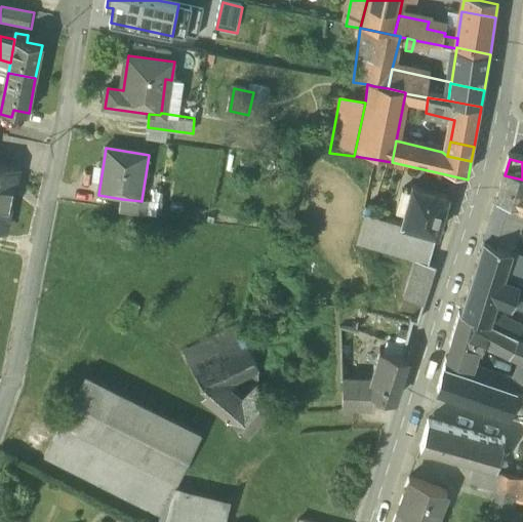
[(0,168),(0,230),(6,232),(18,172),(0,168)]
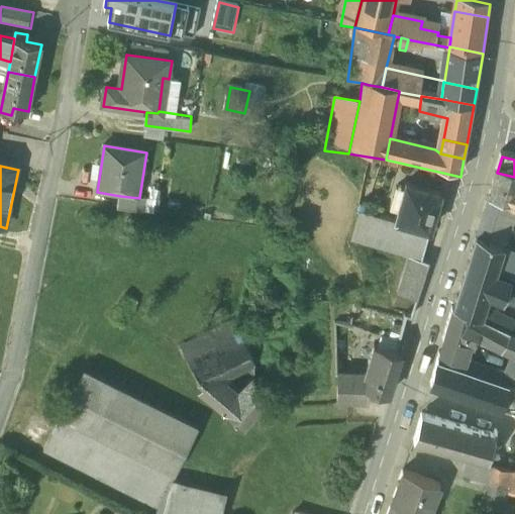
[(514,177),(497,173),(489,201),(510,208),(512,208),(514,209),(514,177)]
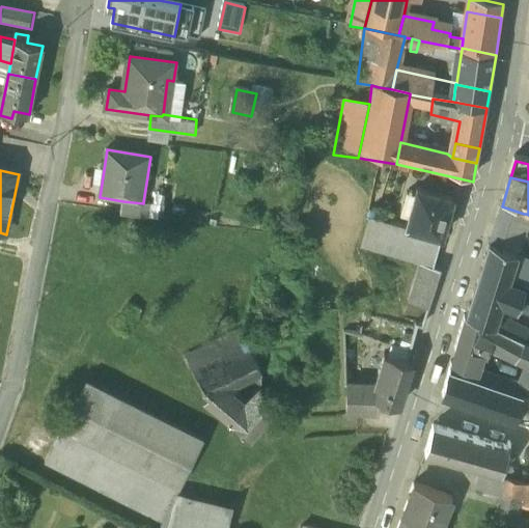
[(443,191),(427,187),(425,192),(418,190),(416,198),(408,195),(401,217),(410,219),(407,229),(442,240),(452,200),(442,197),(443,191)]
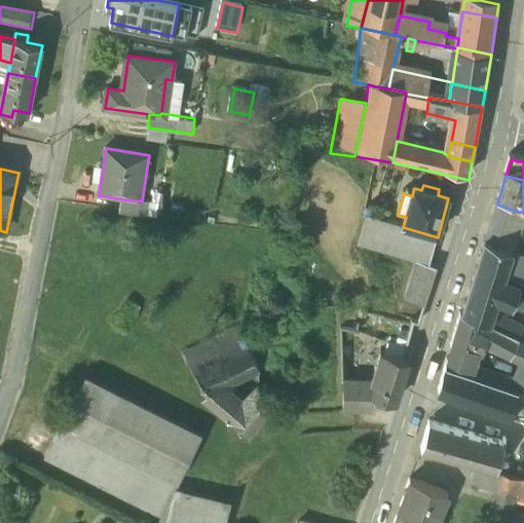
[(142,201),(122,199),(121,213),(147,216),(149,201),(142,200),(142,201)]
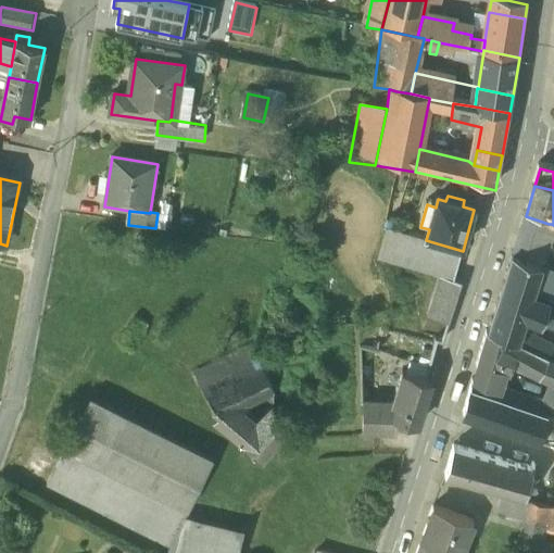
[(549,224),(526,216),(514,259),(536,267),(549,224)]
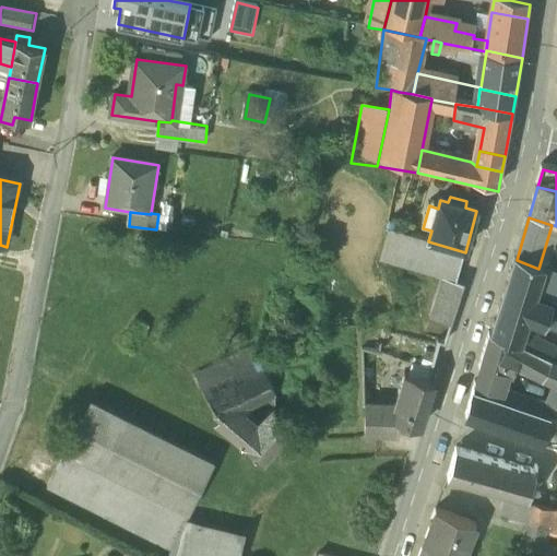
[(428,241),(390,231),(380,261),(457,282),(465,252),(428,241)]
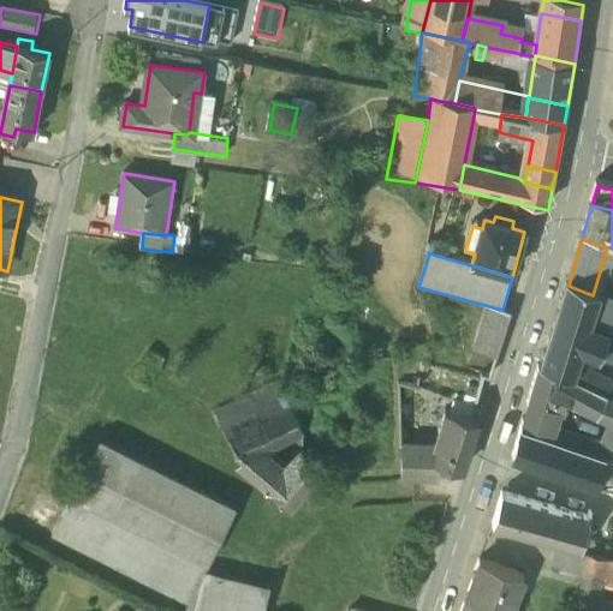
[(593,295),(569,286),(547,359),(569,367),(577,371),(582,355),(601,364),(603,358),(611,360),(612,355),(612,339),(589,329),(600,299),(593,295)]
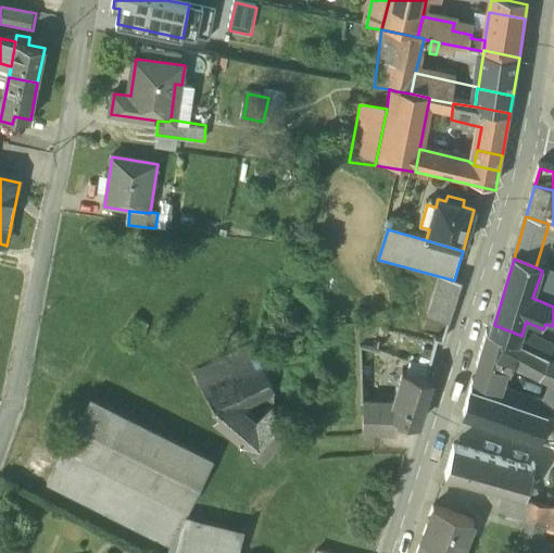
[(553,274),(542,271),(532,298),(553,306),(553,274)]
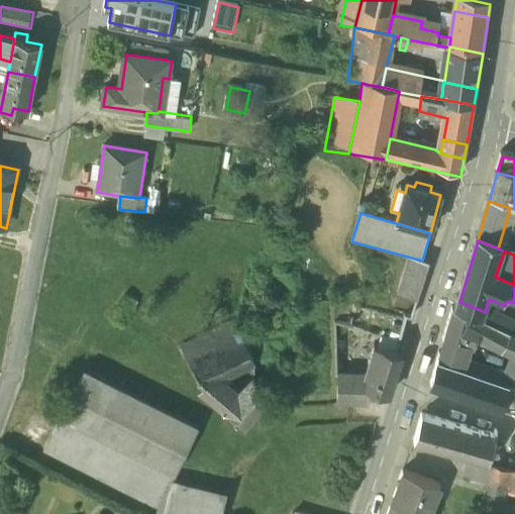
[(485,312),(478,309),(459,302),(456,312),(475,318),(490,326),(494,315),(485,312)]
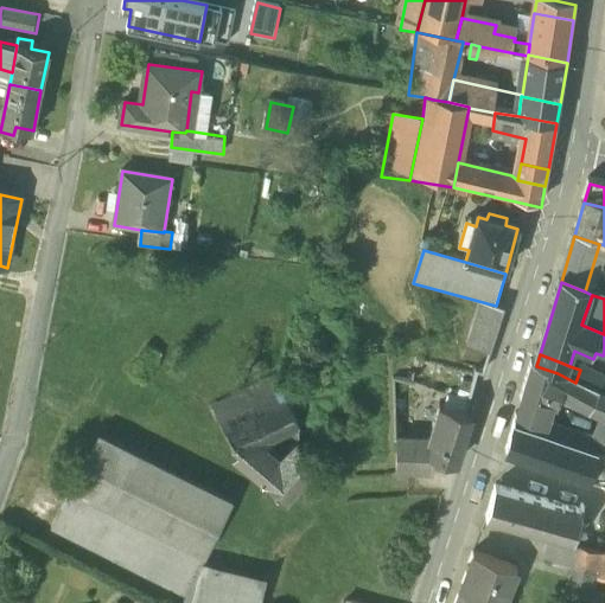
[(536,366),(534,366),(522,404),(547,410),(548,408),(558,410),(561,397),(577,404),(584,387),(575,383),(558,373),(536,366)]
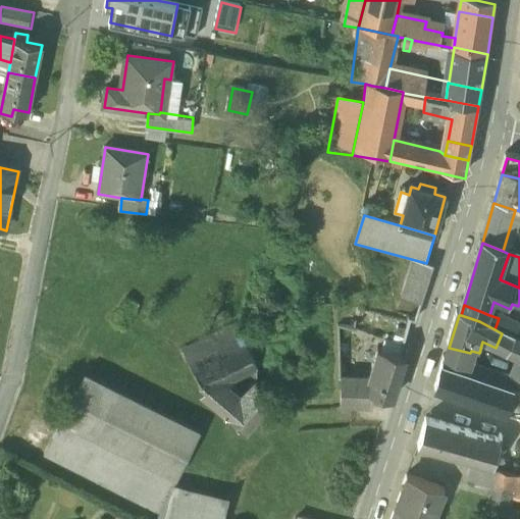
[(519,368),(515,381),(497,374),(495,378),(494,382),(516,391),(519,392),(519,342),(516,341),(502,333),(496,348),(519,359),(519,368)]
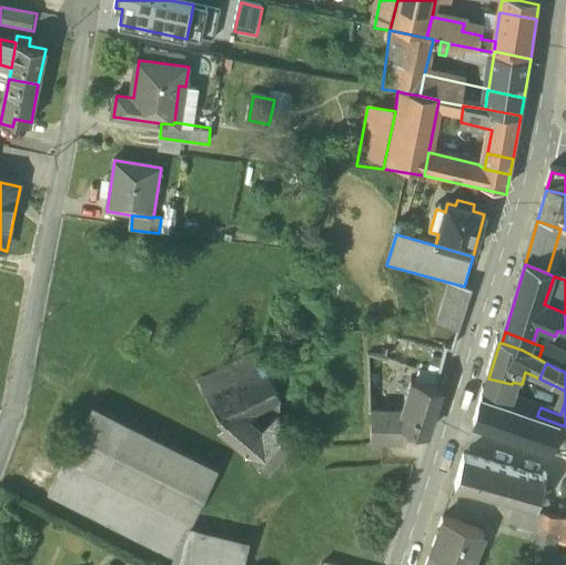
[(265,371),(206,399),(225,424),(243,415),(281,396),(265,371)]
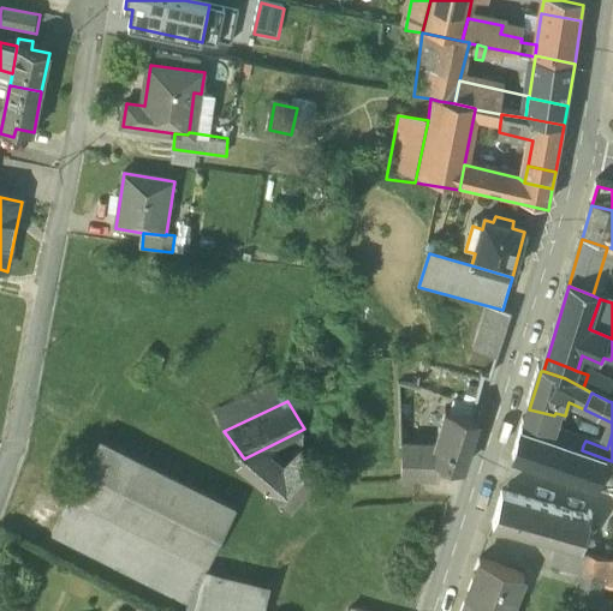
[(554,415),(529,409),(523,430),(547,438),(554,415)]
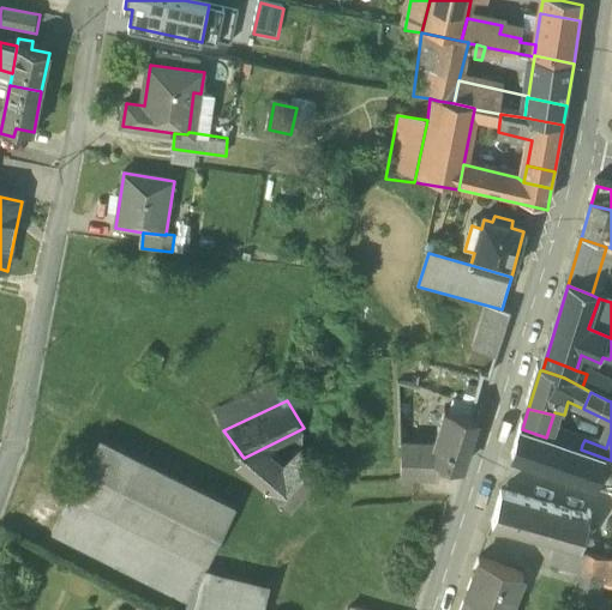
[(471,421),(453,415),(437,466),(463,475),(479,424),(471,421)]
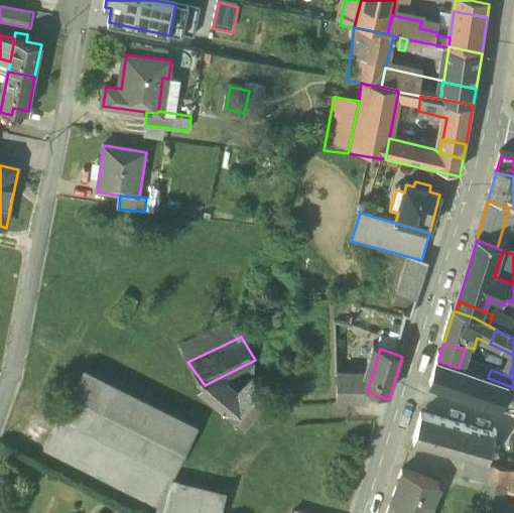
[(459,368),(438,361),(431,387),(502,410),(510,386),(488,378),(484,376),(459,368)]
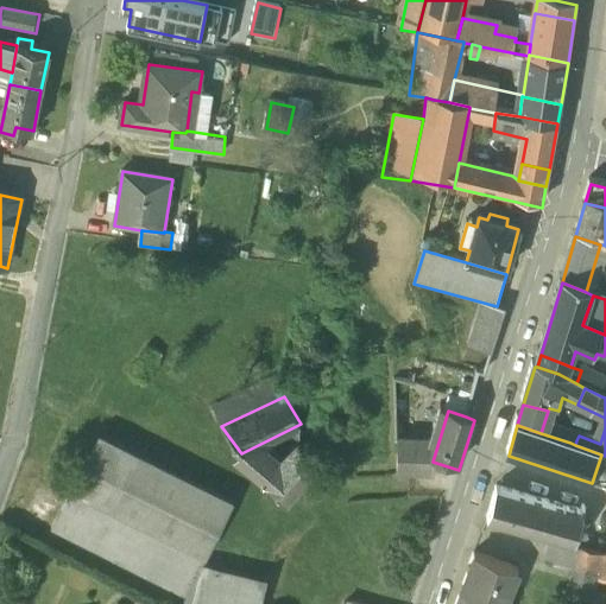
[(232,506),(98,440),(73,491),(207,557),(232,506)]
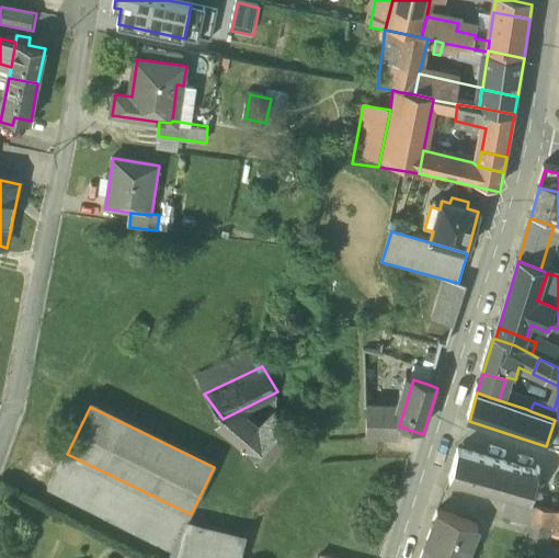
[(383,407),(366,408),(365,419),(367,419),(366,436),(384,436),(383,418),(383,407)]
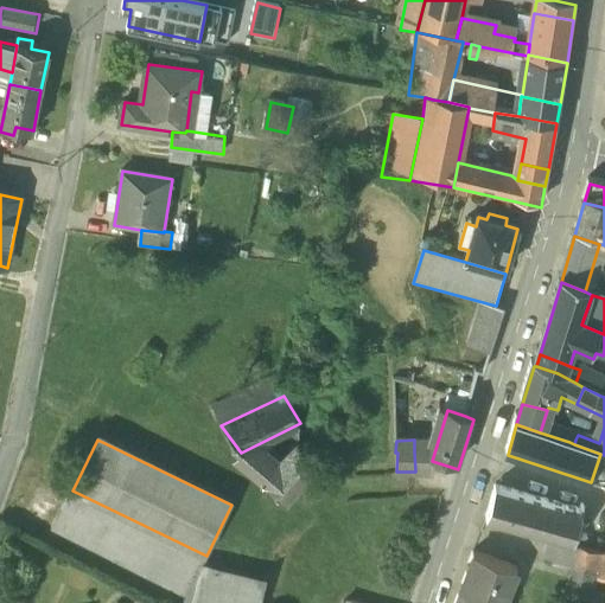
[(301,448),(285,467),(260,443),(241,453),(235,459),(288,504),(316,470),(301,448)]
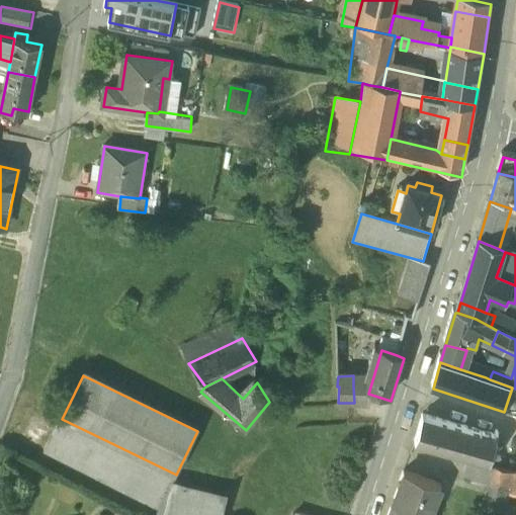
[(368,394),(353,385),(354,403),(369,405),(368,394)]
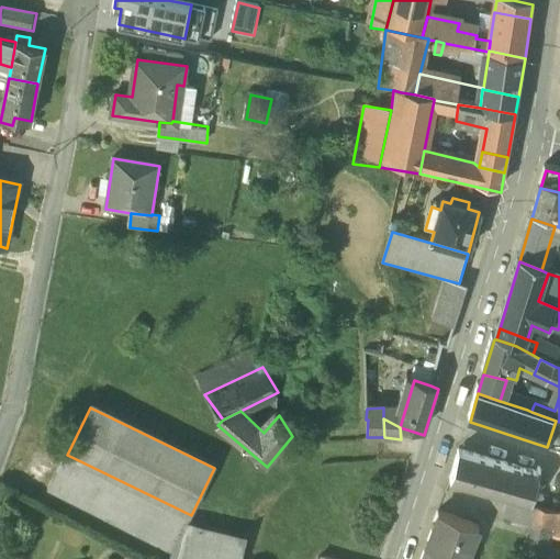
[(191,515),(67,455),(48,493),(172,554),(187,524),(191,515)]
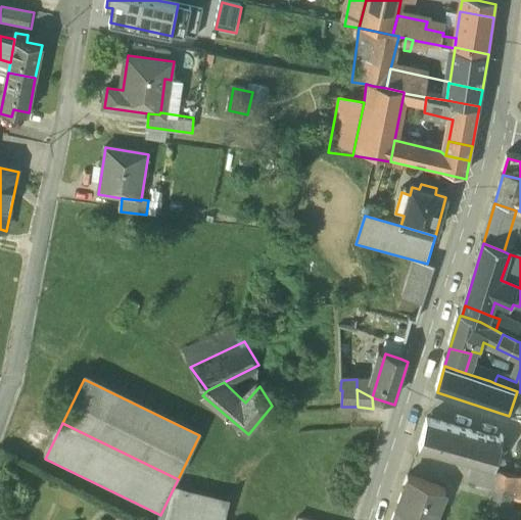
[(444,429),(427,424),(420,450),(493,468),(501,443),(444,429)]
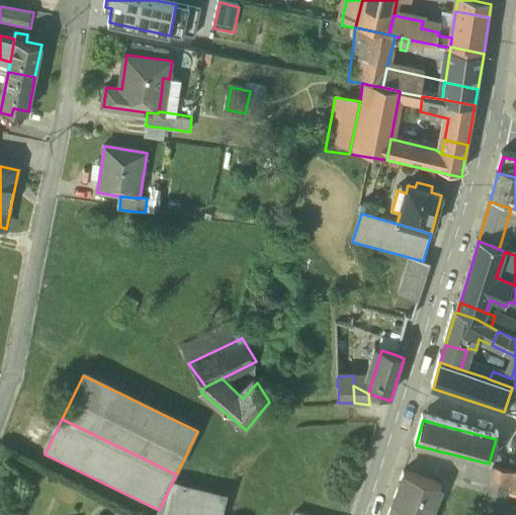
[(497,469),(470,463),(466,480),(492,486),(497,469)]
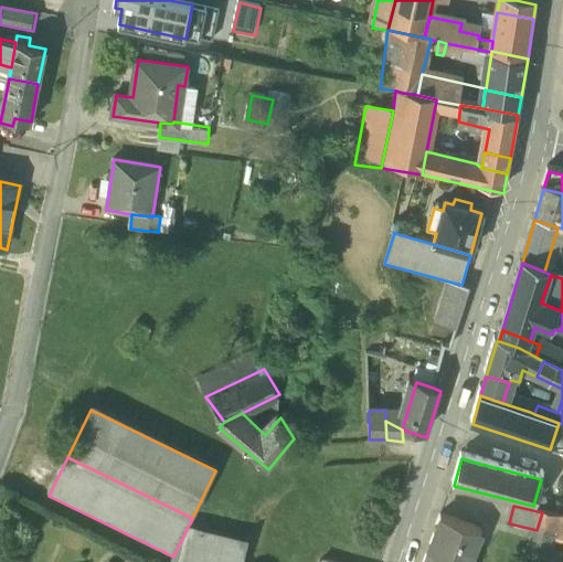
[(562,518),(542,512),(537,530),(528,561),(551,561),(558,536),(562,518)]
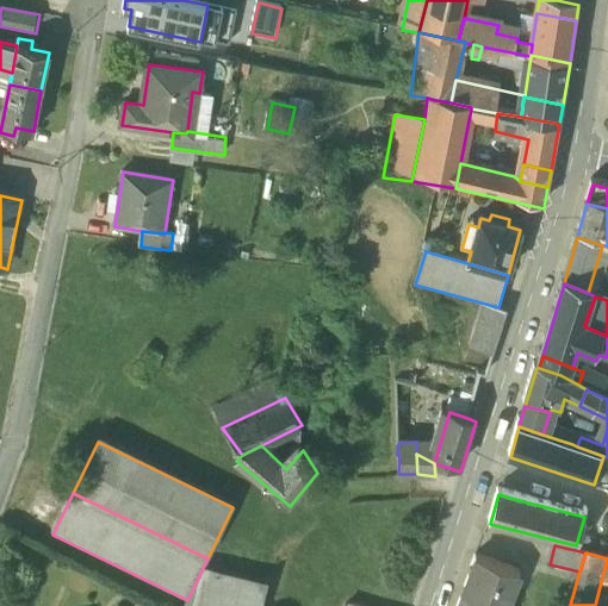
[(508,605),(520,576),(477,560),(464,597),(484,605),(508,605)]
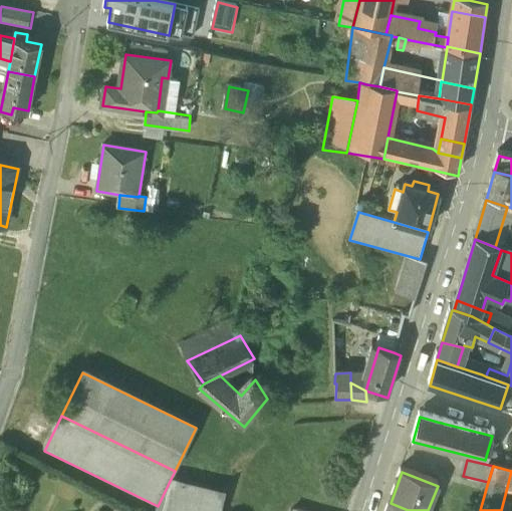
[(222,510),(226,493),(171,479),(158,506),(168,510),(222,510)]
